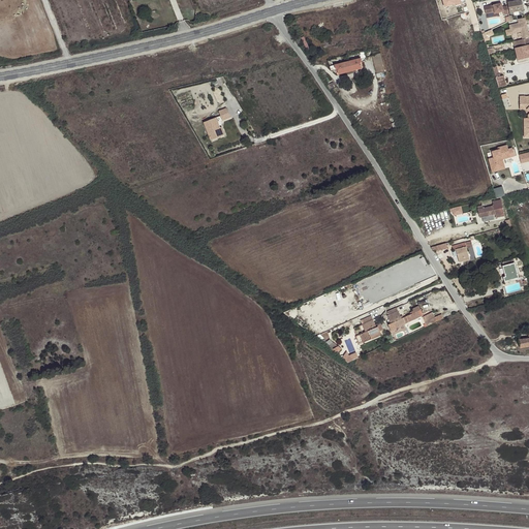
[(515,0),(507,2),(509,12),(523,9),(521,0),(515,0)]
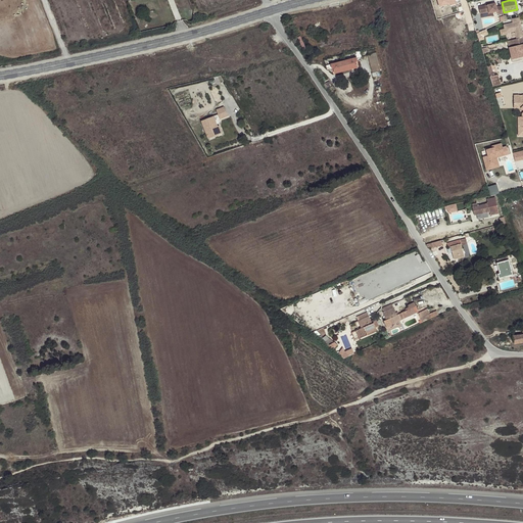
[(497,14),(503,13),(502,6),(496,7),(495,3),(479,7),(480,14),(489,12),(489,13),(496,12),(497,14)]
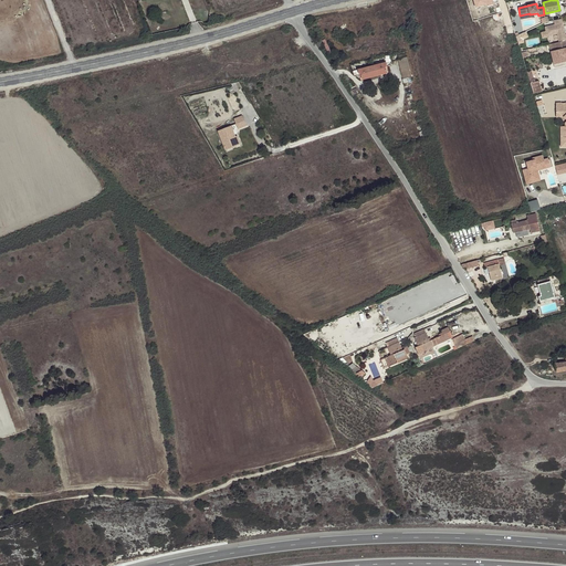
[(557,34),(559,42),(565,40),(565,38),(564,31),(563,31),(563,30),(564,29),(563,24),(565,24),(563,19),(554,21),(555,25),(545,28),(547,37),(557,34)]
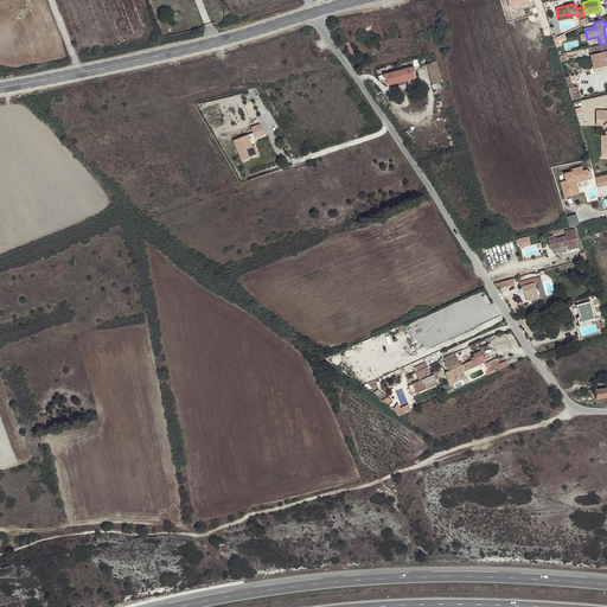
[(606,43),(600,45),(589,48),(590,51),(595,50),(596,55),(592,56),(594,69),(606,65),(606,43)]
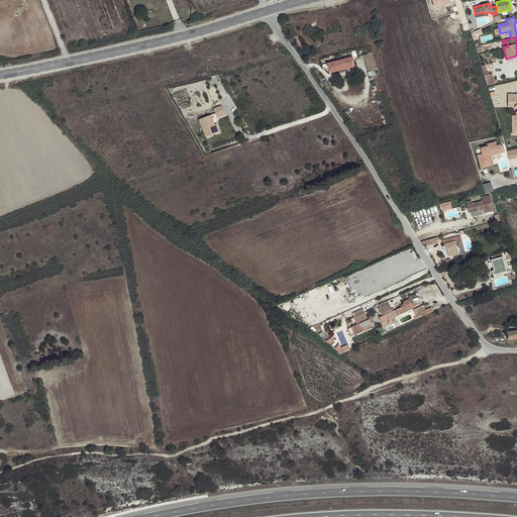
[(369,72),(376,70),(372,53),(364,55),(369,72)]
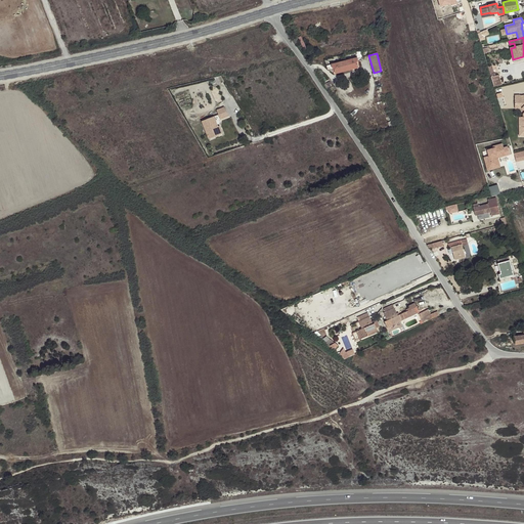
[(336,74),(358,69),(356,62),(358,62),(357,58),(332,64),(333,69),(334,69),(336,74)]
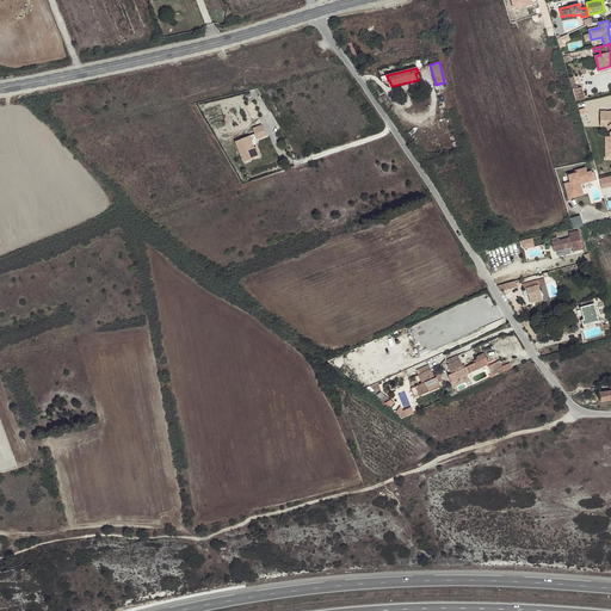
[(572,86),(575,102),(585,99),(581,87),(578,87),(576,85),(574,85),(572,86)]
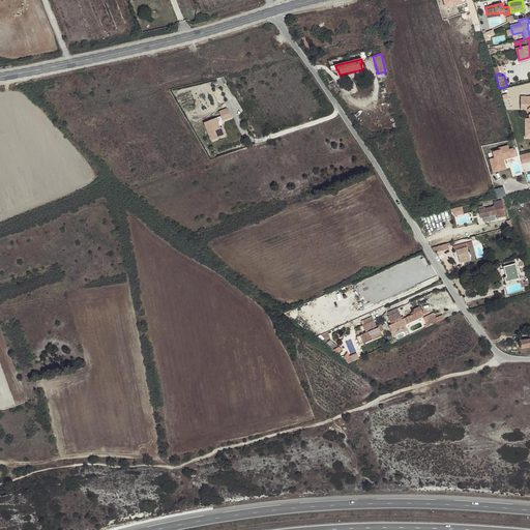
[(223,116),(232,113),(227,104),(218,107),(223,116)]
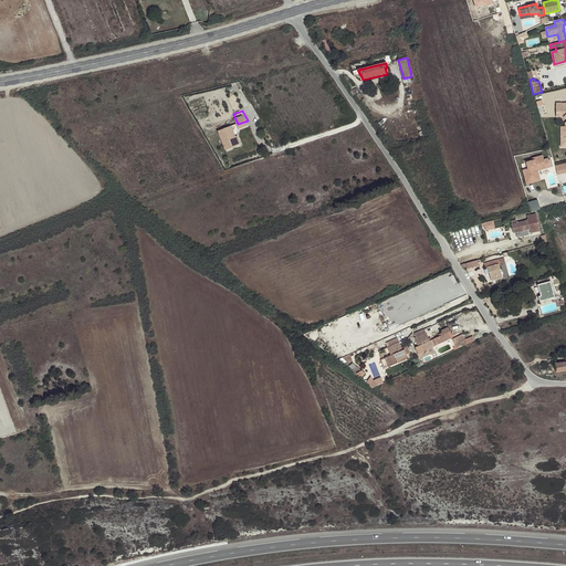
[(565,111),(556,112),(556,117),(564,117),(565,118),(565,122),(565,123),(565,126),(561,126),(561,147),(565,146),(565,111)]
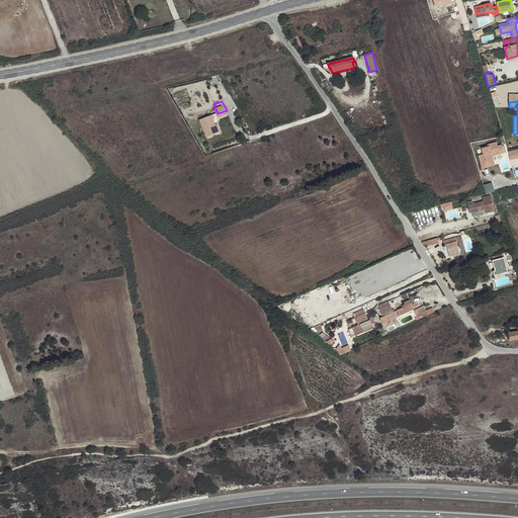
[(213,121),(216,120),(211,111),(198,115),(208,139),(219,134),(213,121)]
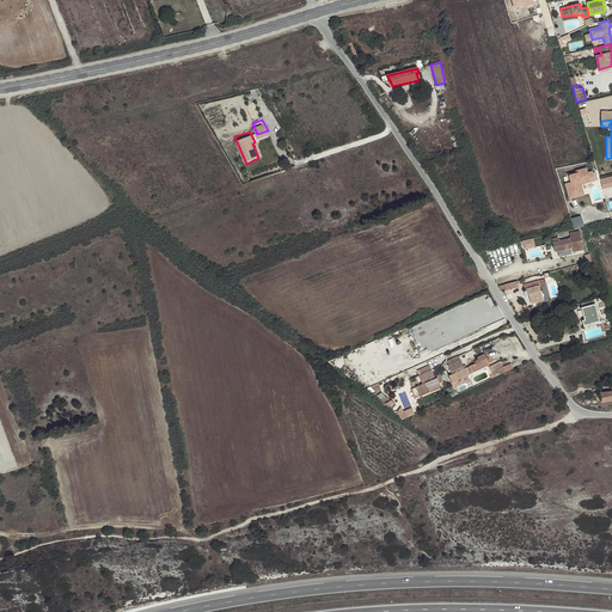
[(257,142),(255,142),(252,144),(258,158),(263,157),(257,142)]
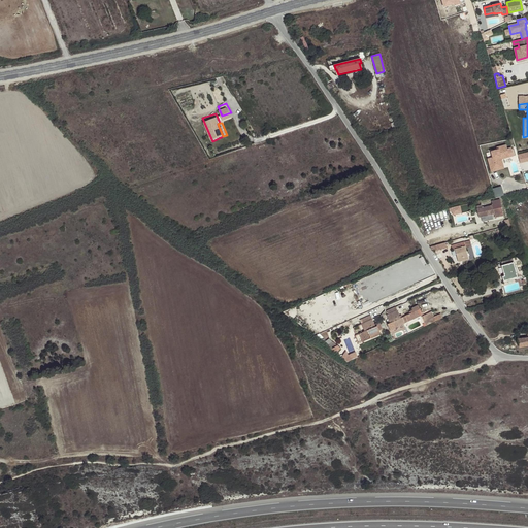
[(509,156),(506,145),(497,149),(498,151),(492,153),(493,158),(488,159),(492,172),(497,171),(496,169),(503,167),(501,160),(501,158),(509,156)]
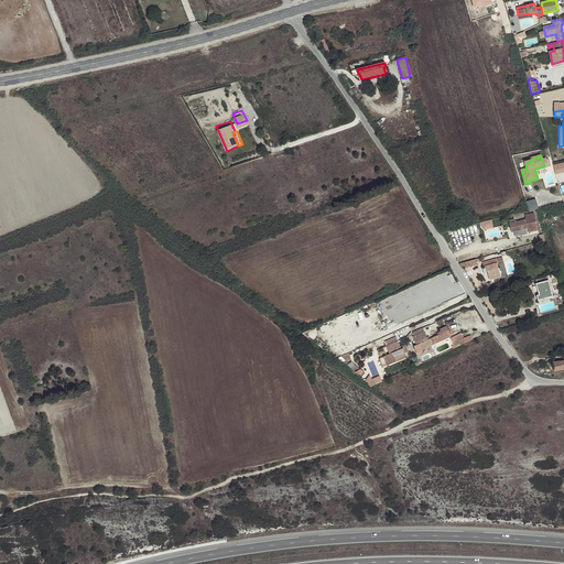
[(546,159),(542,160),(544,166),(535,169),(535,171),(549,167),(546,159)]
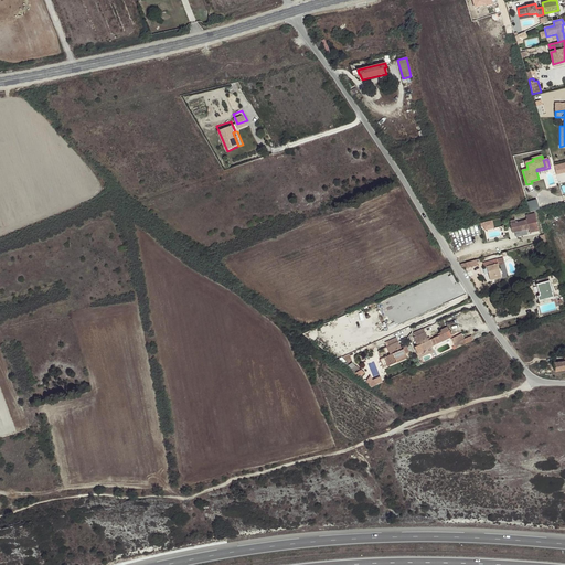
[(564,163),(554,167),(556,177),(564,174),(564,163)]
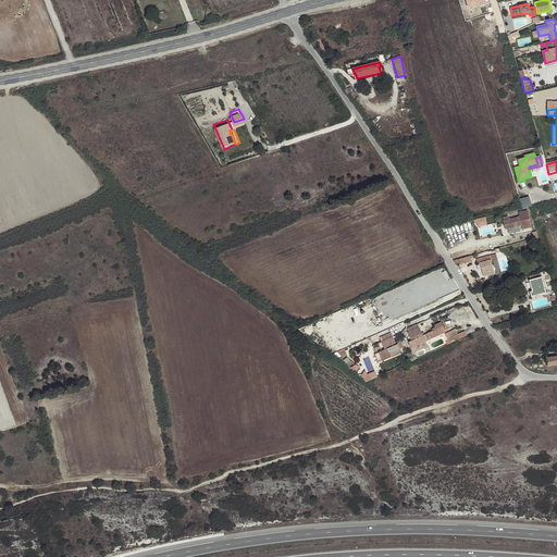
[(519,198),(522,208),(530,207),(529,207),(527,197),(519,198)]
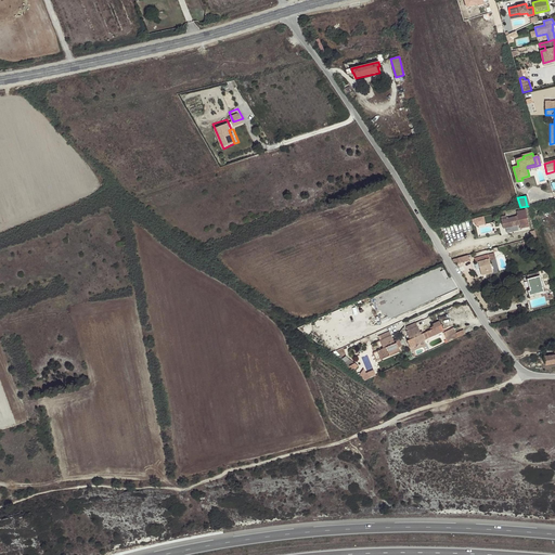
[(520,229),(529,227),(525,209),(516,211),(517,216),(506,218),(506,216),(501,217),(503,229),(519,226),(520,229)]
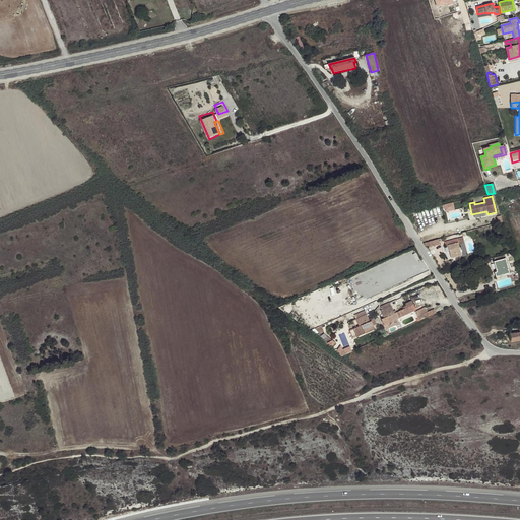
[(454,210),(453,203),(444,205),(446,212),(454,210)]
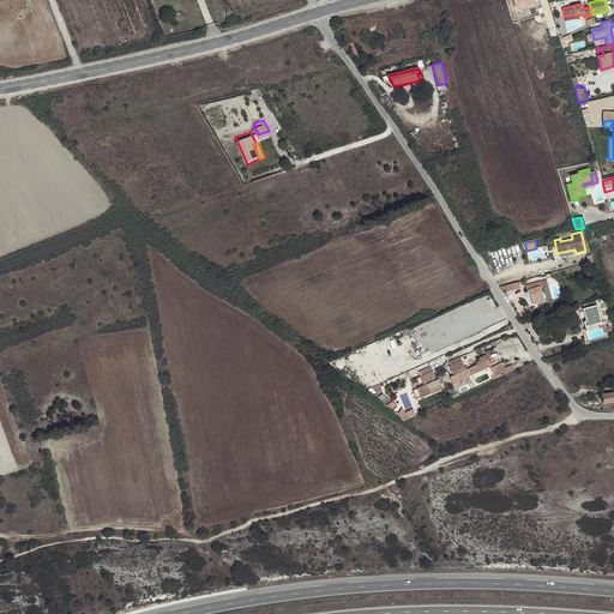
[(534,305),(546,301),(540,282),(525,286),(527,292),(529,290),(534,305)]
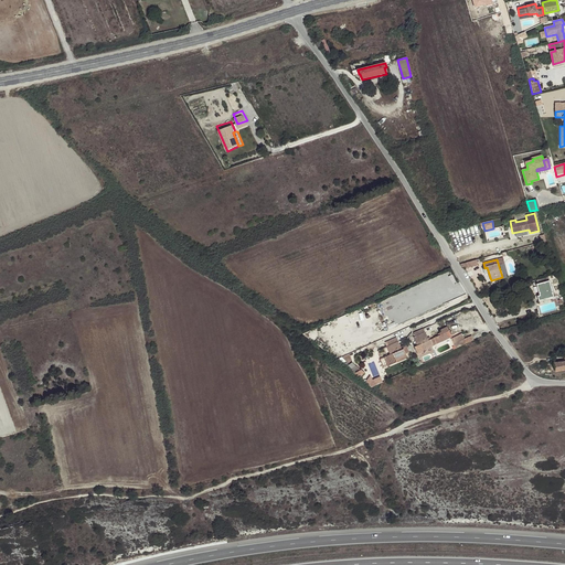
[(550,298),(554,297),(550,281),(548,281),(547,278),(536,280),(537,285),(536,285),(541,299),(548,297),(550,298)]
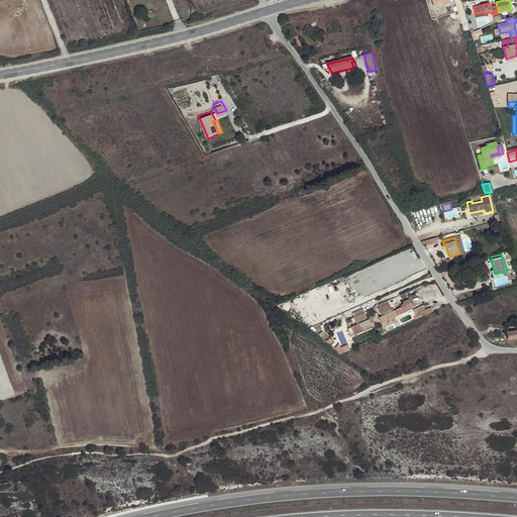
[(407,310),(413,307),(409,300),(403,302),(403,304),(401,305),(402,306),(392,311),(387,301),(378,305),(380,308),(378,309),(381,316),(379,318),(382,324),(387,322),(386,320),(389,319),(389,318),(395,315),(396,316),(407,311),(407,310)]
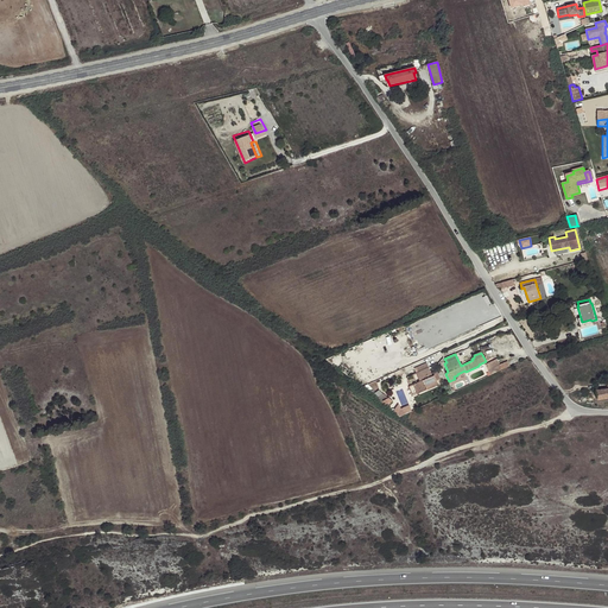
[(486,363),(491,374),(501,368),(500,365),(496,359),(486,363)]
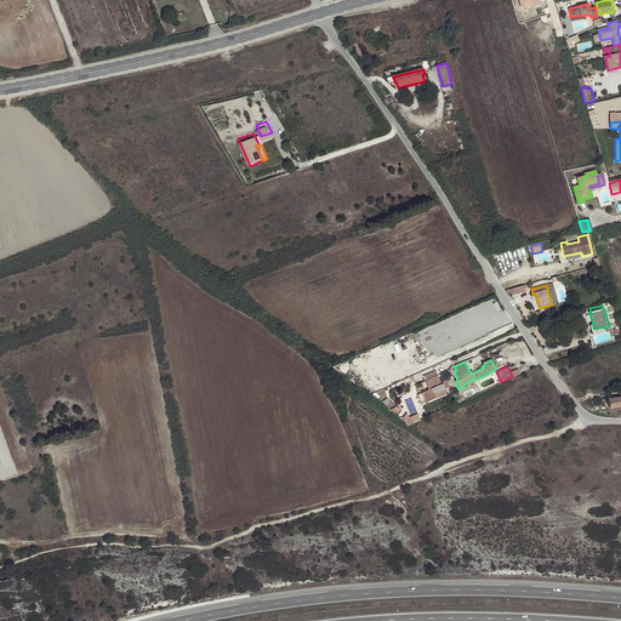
[(436,371),(422,377),(428,391),(423,393),(427,403),(448,393),(443,383),(440,383),(439,381),(436,371)]
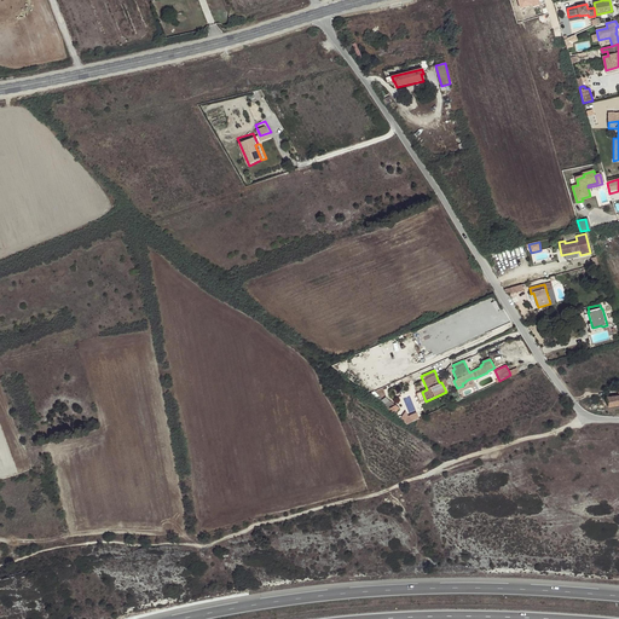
[(618,395),(607,398),(608,408),(618,405),(618,395)]
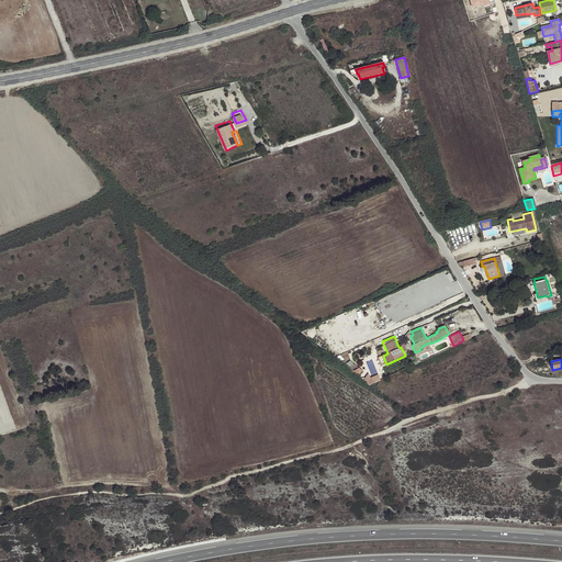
[(357,374),(361,371),(361,369),(353,364),(348,367),(356,372),(357,374)]
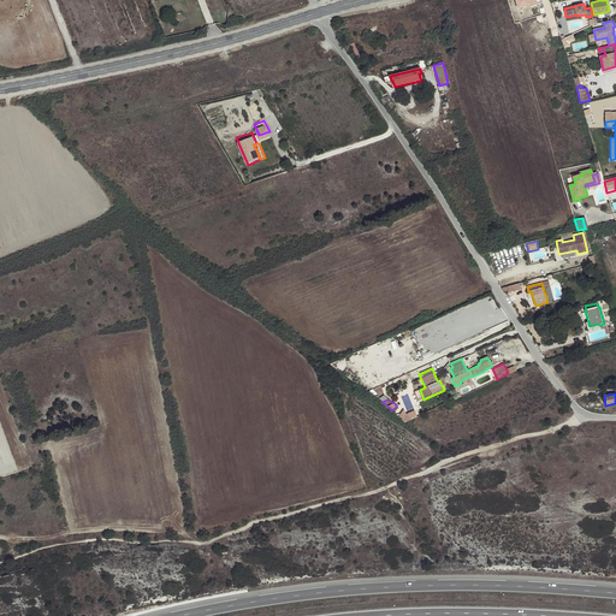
[(415,409),(407,413),(406,410),(400,413),(403,422),(418,416),(415,409)]
